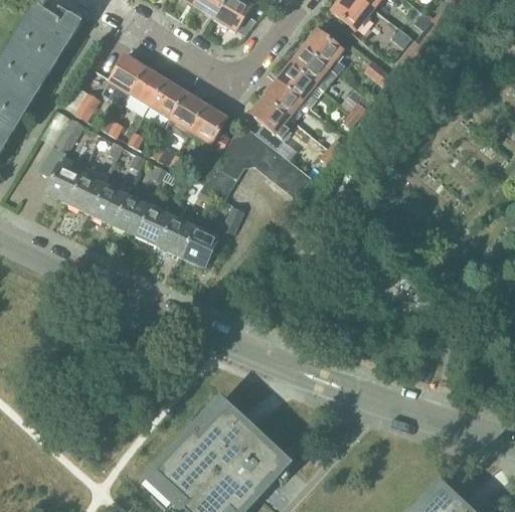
[(181,0),(194,8),(198,0),(181,0)]
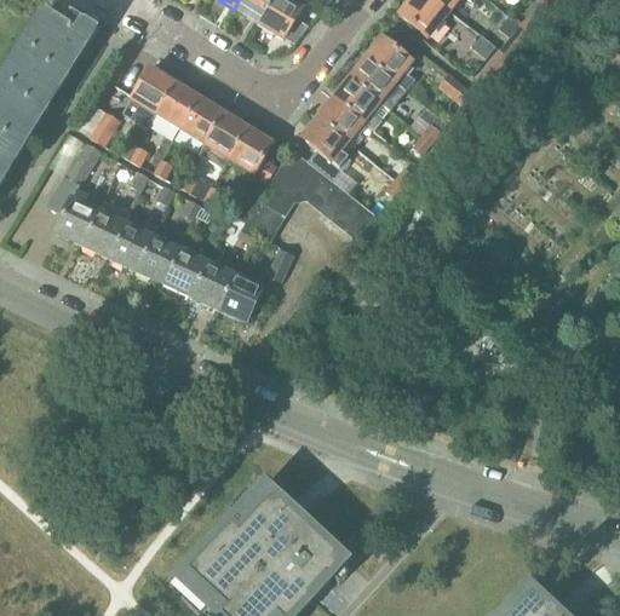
[(239,0),(234,10),(259,24),(273,0),(239,0)]
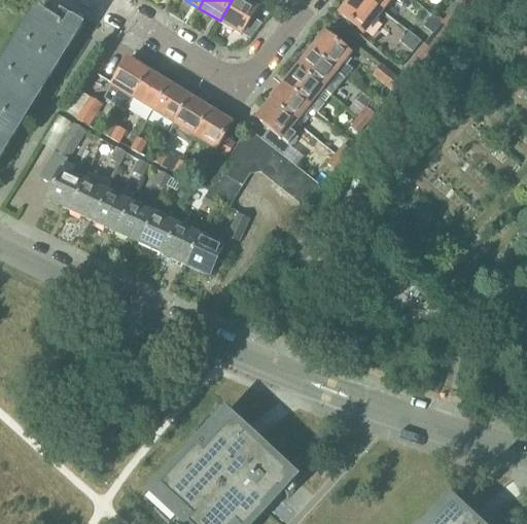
[(232,0),(220,21),(241,34),(256,8),(261,0),(232,0)]
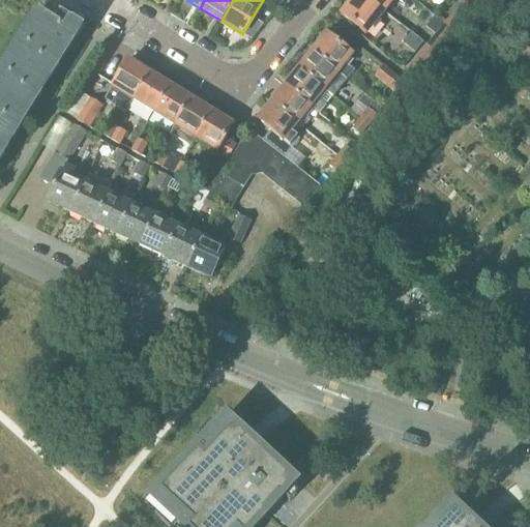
[(352,0),(342,12),(347,18),(365,32),(383,9),(372,0),(352,0)]
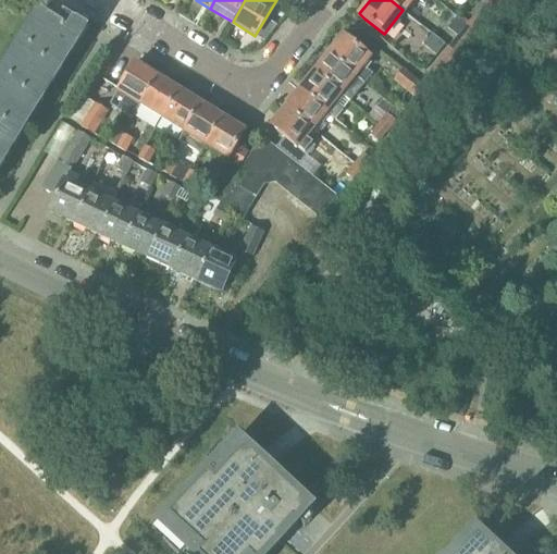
[(391,0),(403,10),(410,0),(421,0),(425,3),(428,0),(391,0)]
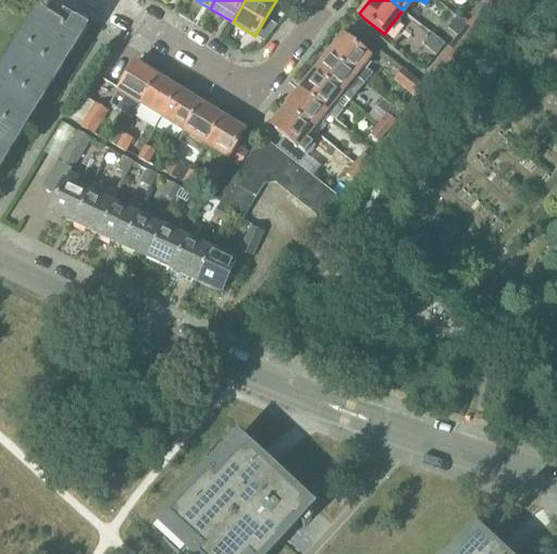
[(484,0),(467,23),(474,28),(492,7),(484,0)]
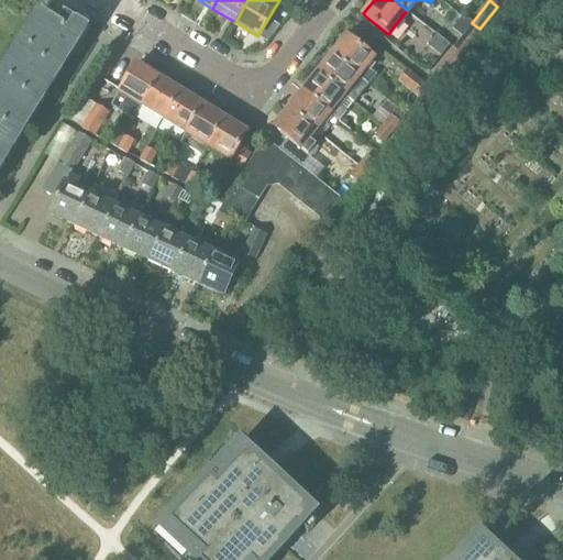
[(40,10),(0,74),(0,165),(80,36),(81,37),(89,26),(63,10),(56,21),(44,13),(40,10)]
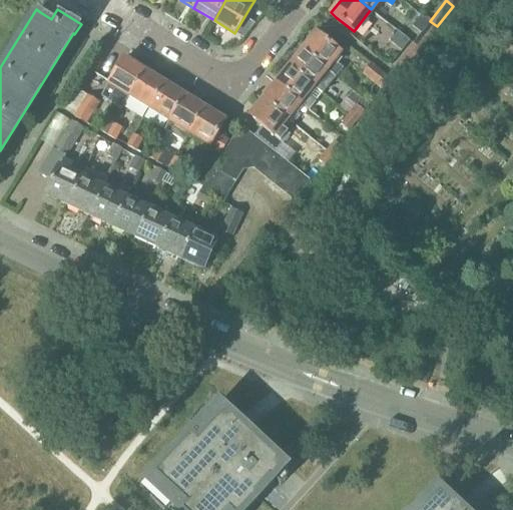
[(430,21),(413,42),(420,47),(437,26),(430,21)]
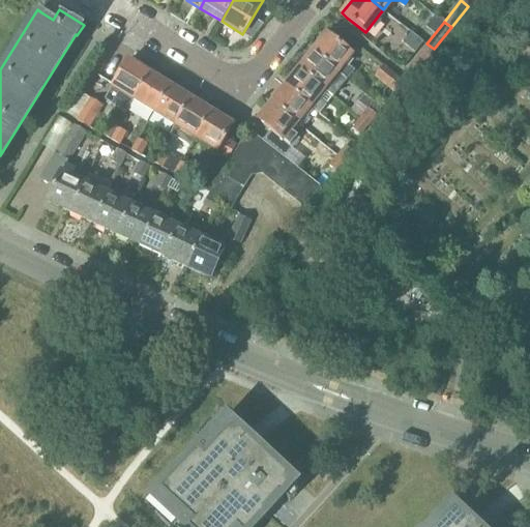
[(326,32),(312,51),(337,71),(346,79),(354,68),(346,61),(352,53),(326,32)]
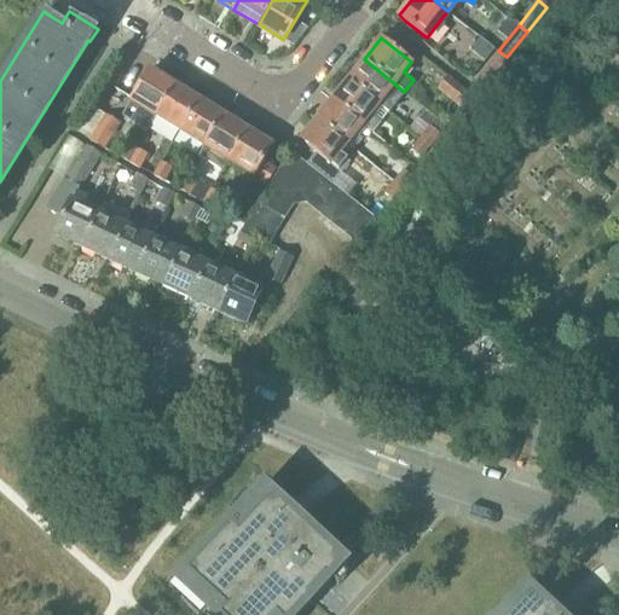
[(498,51),(476,77),(485,83),(507,57),(498,51)]
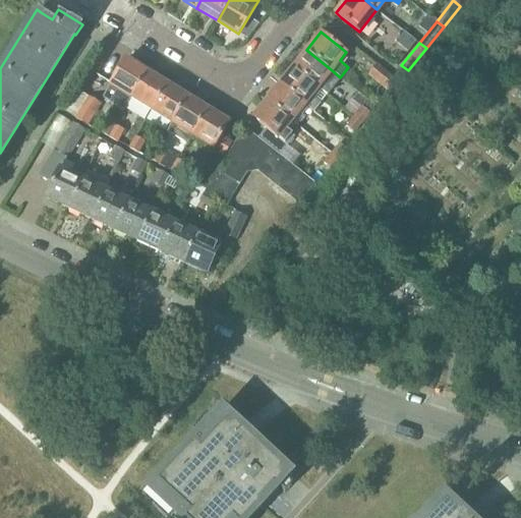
[(306,50),(292,66),(319,87),(327,94),(334,84),(340,77),(332,70),(306,50)]
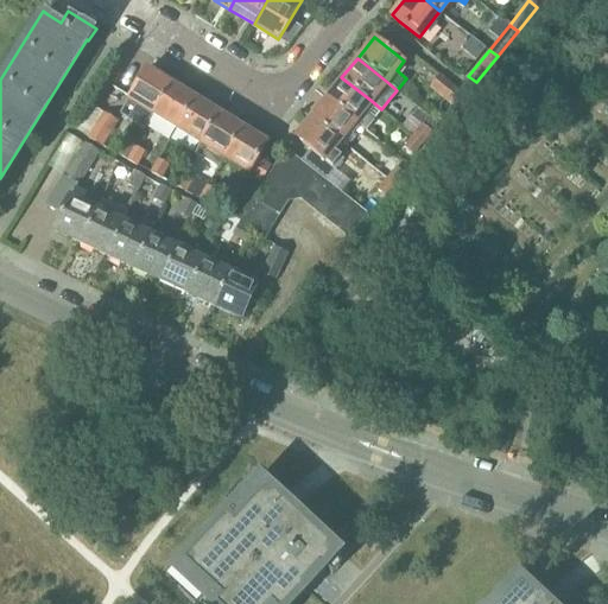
[(147,68),(121,110),(144,125),(151,112),(170,81),(147,68)]
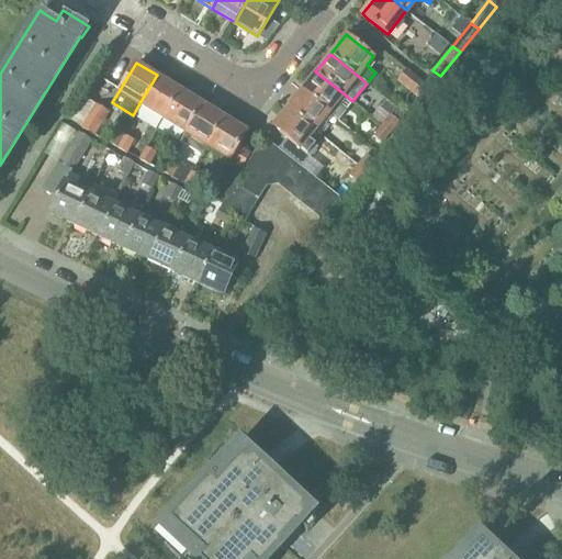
[(407,67),(398,78),(418,94),(427,84),(407,67)]
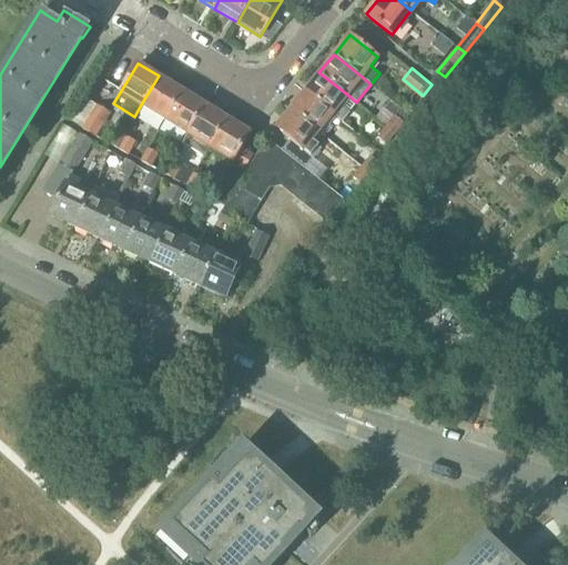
[(318,72),(304,90),(333,113),(342,120),(348,111),(340,104),(347,94),(318,72)]
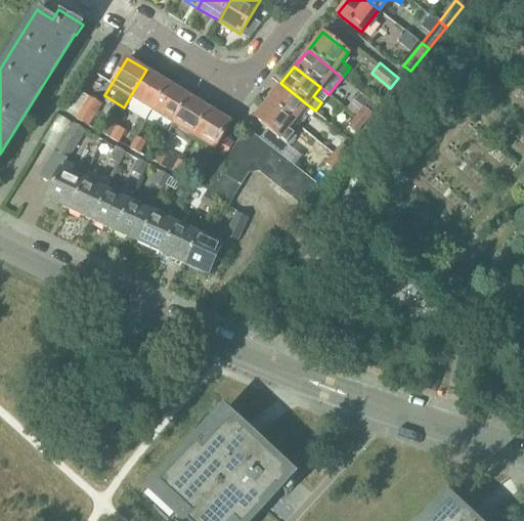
[(146,70),(130,96),(150,109),(167,82),(146,70)]
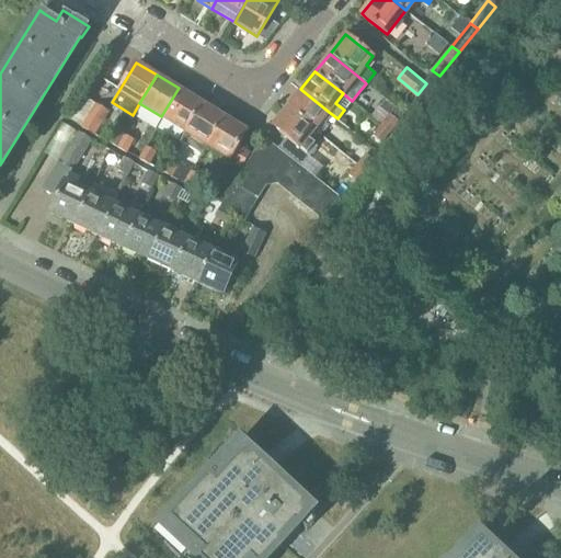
[(179,88),(161,116),(183,129),(201,102),(179,88)]
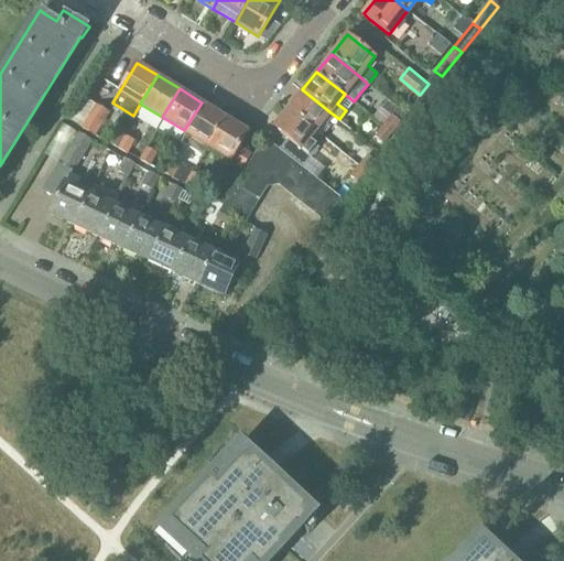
[(302,89),(288,107),(316,130),(324,120),(331,112),(302,89)]
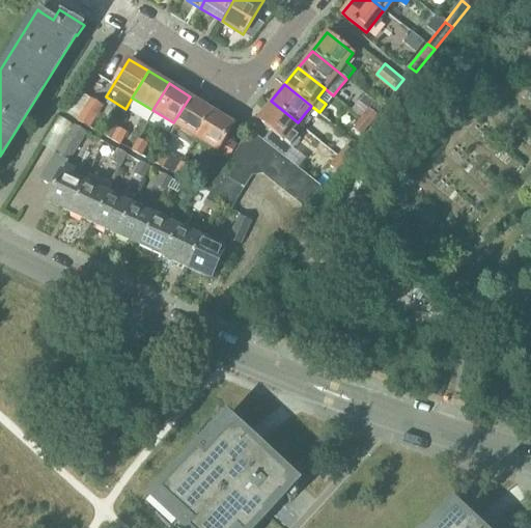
[(173,122),(169,131),(190,144),(195,136),(212,110),(190,96),(173,122)]
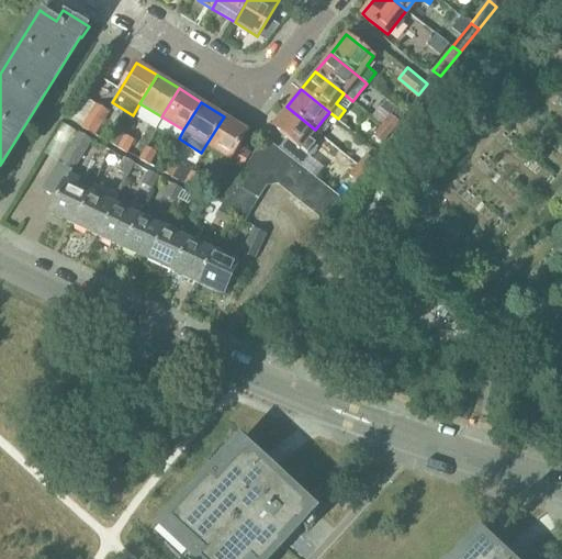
[(96,103),(81,125),(93,133),(107,111),(96,103)]
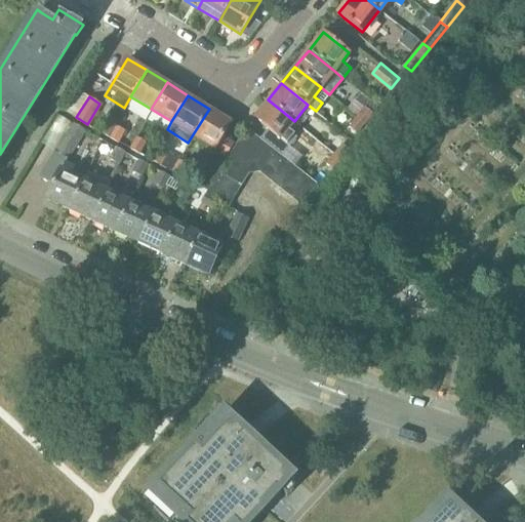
[(268,99),(254,117),(268,126),(272,130),(263,141),(275,150),(281,155),(296,135),(288,128),(294,121),(268,99)]
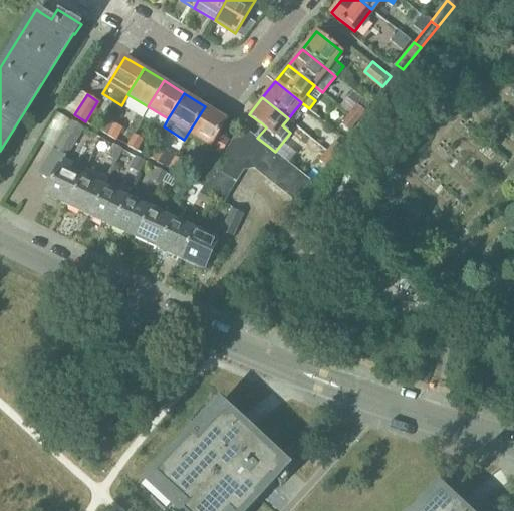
[(356,101),(348,111),(357,118),(365,108),(356,101)]
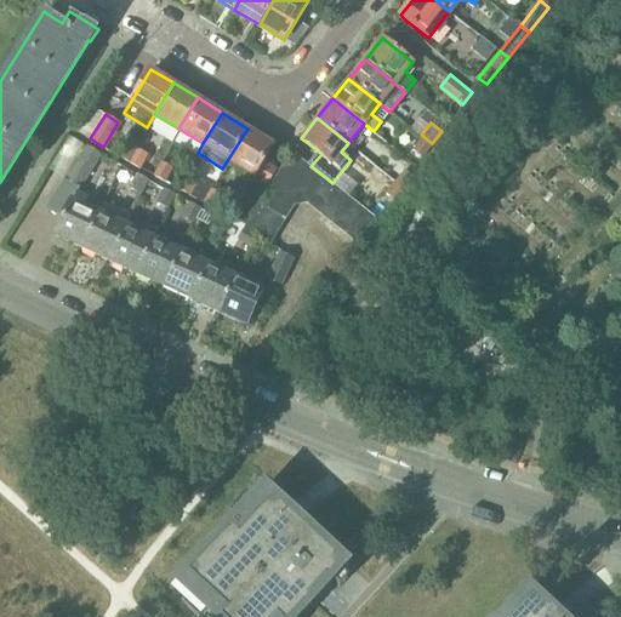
[(248,129),(228,159),(266,182),(275,166),(262,159),(272,143),(248,129)]
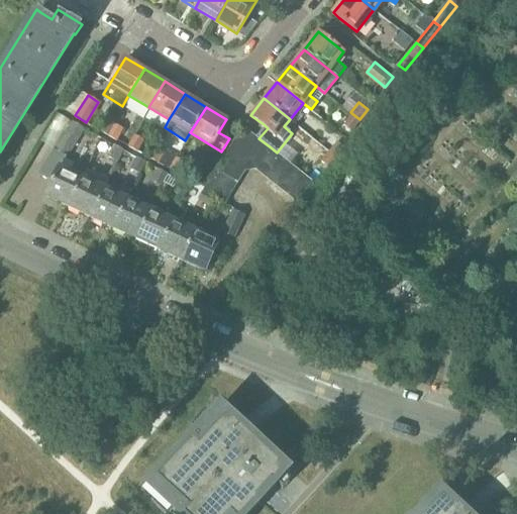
[(350,112),(343,122),(351,129),(359,119),(350,112)]
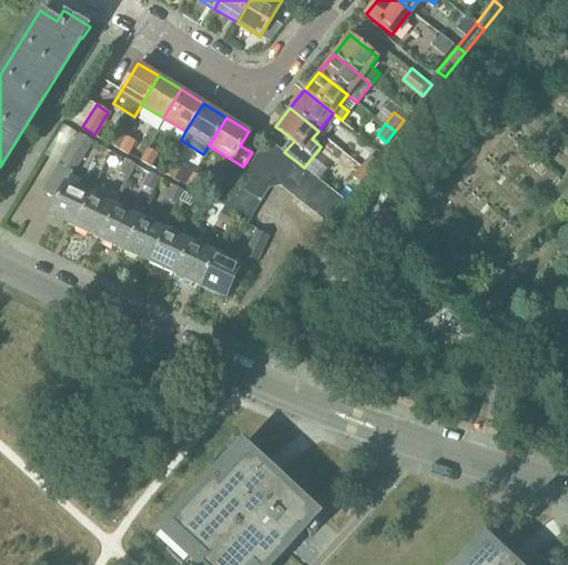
[(79,133),(60,162),(72,170),(91,141),(79,133)]
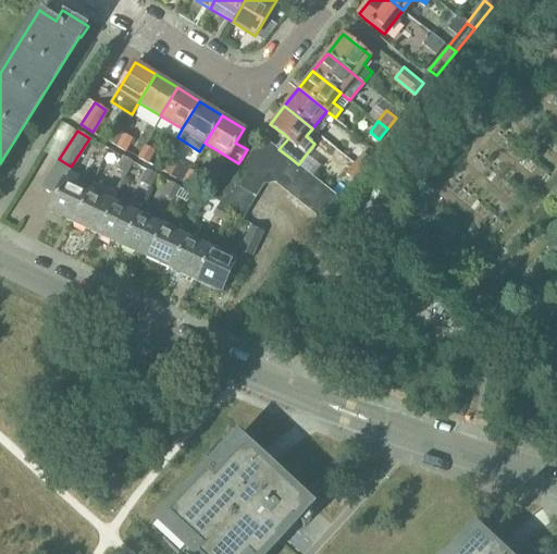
[(120,138),(115,146),(125,151),(132,138),(123,133),(120,138)]
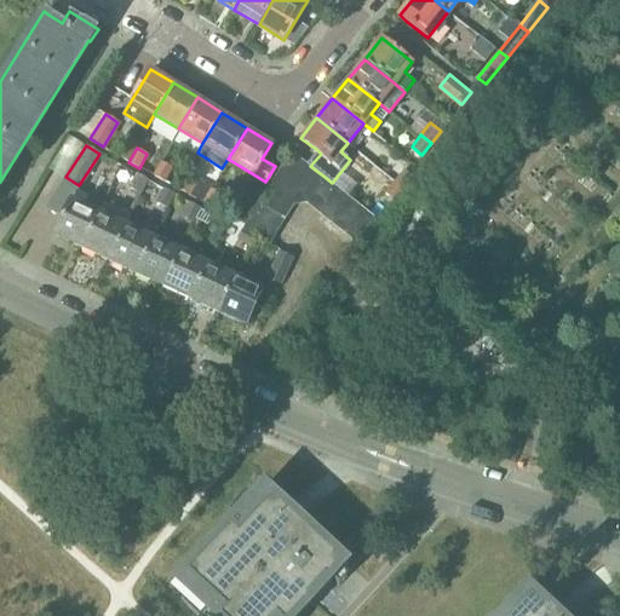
[(286,155),(267,188),(293,203),(305,201),(325,177),(310,166),(305,162),(296,154),(286,155)]
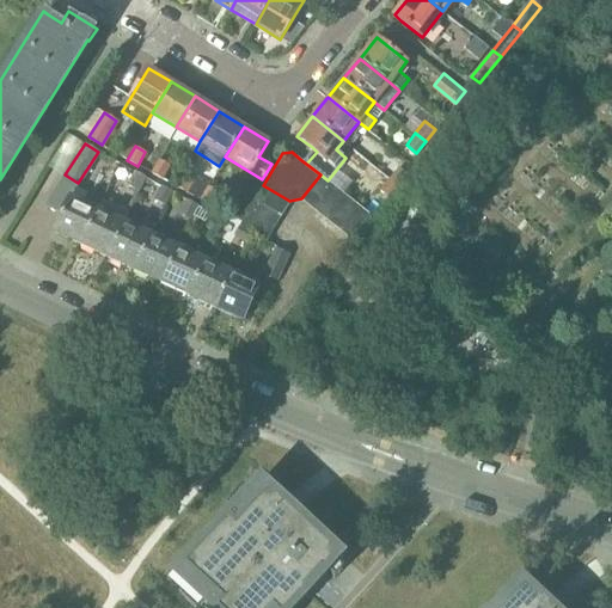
[(158,158),(151,172),(161,178),(169,164),(158,158)]
